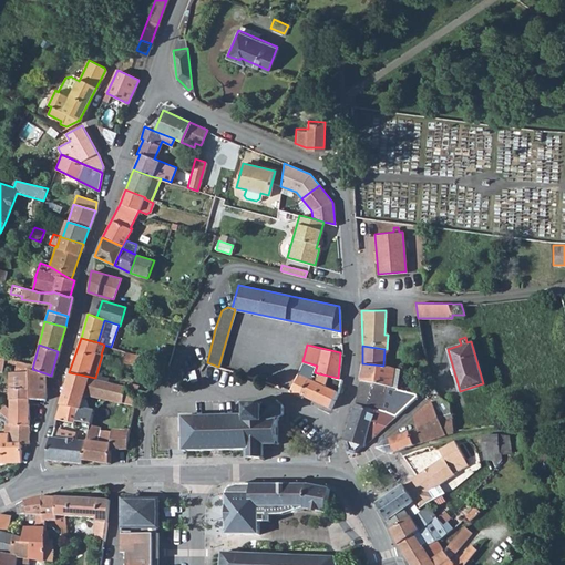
[(124,351),(122,361),(129,363),(131,353),(124,351)]
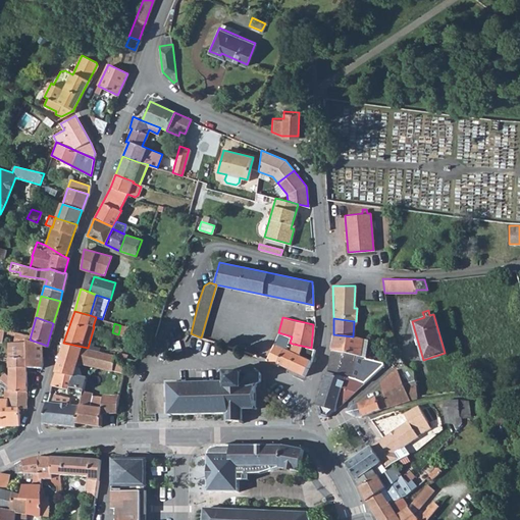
[(120,325),(118,334),(133,338),(134,333),(130,332),(132,326),(121,324),(120,325)]
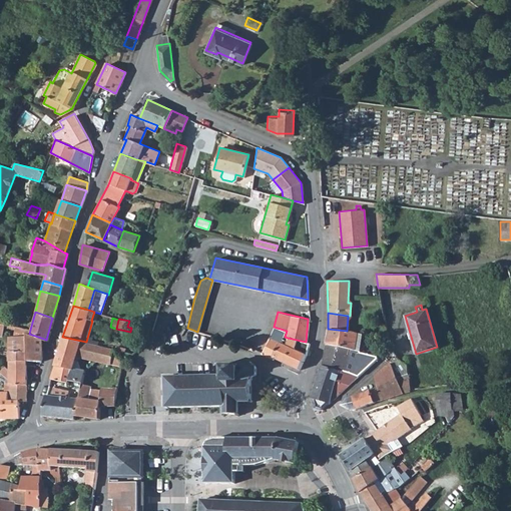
[(328,329),(325,344),(359,352),(362,334),(349,330),(349,331),(347,331),(328,329)]
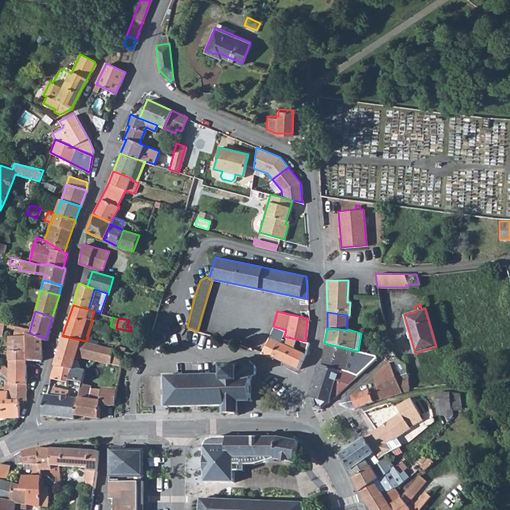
[(156,329),(154,339),(171,345),(176,336),(156,329)]
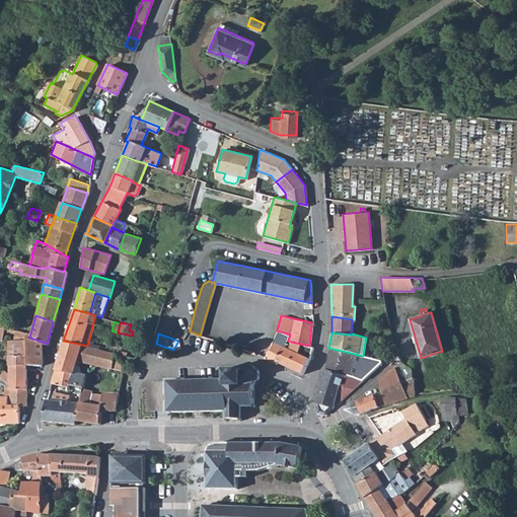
[(8,340),(9,364),(26,364),(41,365),(42,342),(29,338),(26,337),(26,340),(8,340)]
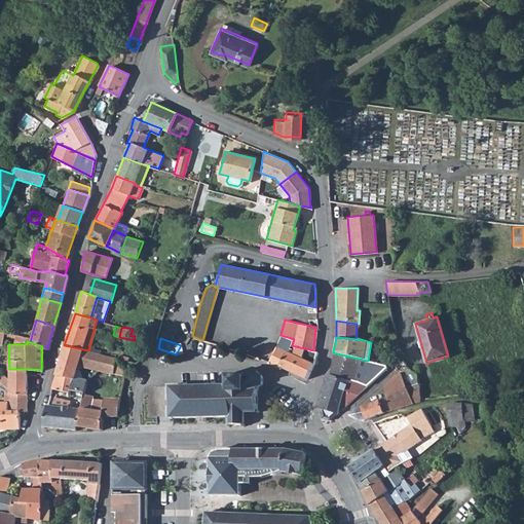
[(64,345),(57,374),(68,377),(73,378),(74,377),(80,378),(81,376),(79,370),(76,370),(78,362),(86,364),(85,366),(99,369),(102,353),(88,350),(64,345)]
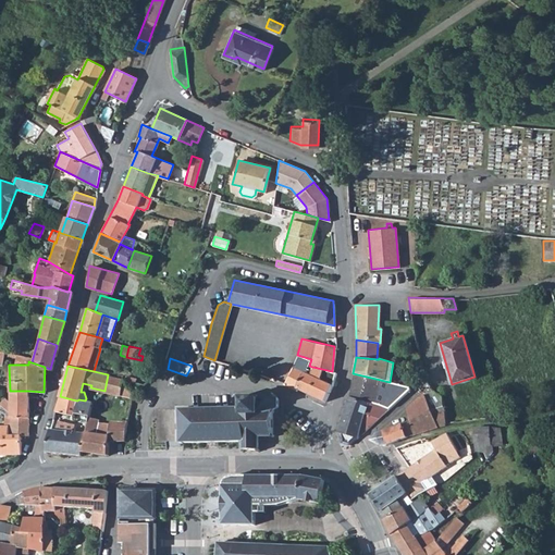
[(292,366),(284,384),(295,390),(296,387),(323,401),(331,384),(335,372),(332,371),(312,367),(310,373),(292,366)]
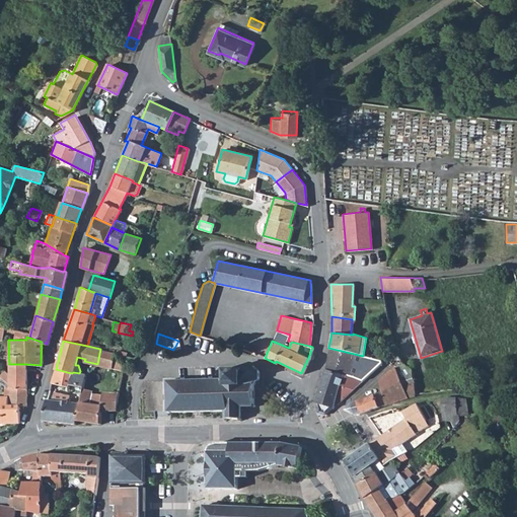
[(328,348),(324,368),(342,374),(361,380),(380,362),(380,360),(363,356),(328,348)]
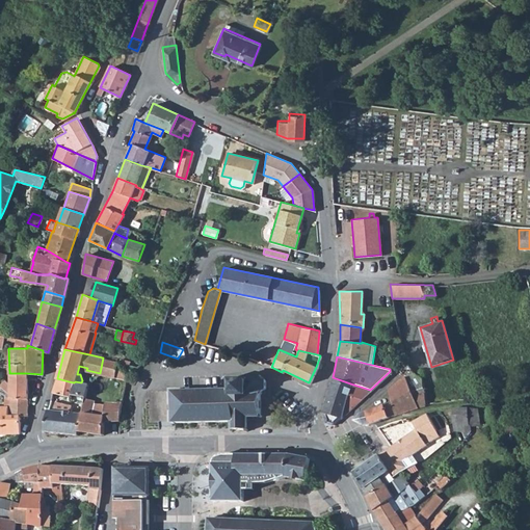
[(103,358),(100,373),(125,378),(126,376),(117,361),(103,358)]
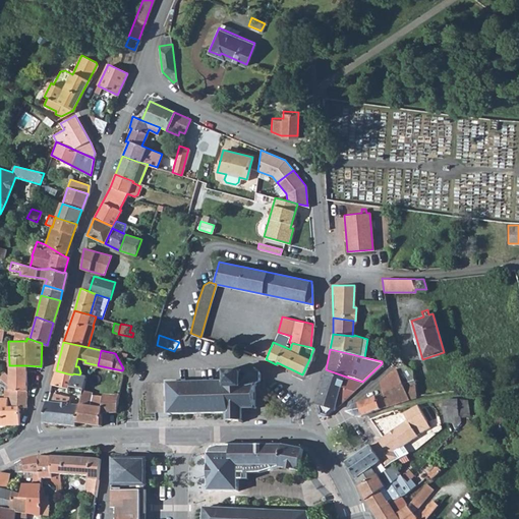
[(9,365),(9,376),(25,377),(25,368),(26,365),(9,365)]
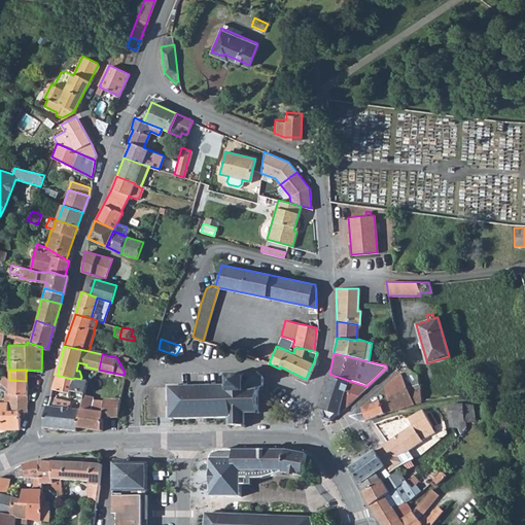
[(242,422),(242,411),(255,411),(257,413),(258,411),(256,409),(256,390),(258,388),(257,388),(261,384),(261,376),(255,370),(248,370),(244,374),(243,373),(241,375),(229,375),(226,373),(224,375),(226,376),(226,383),(225,384),(171,386),(171,385),(168,385),(168,388),(169,388),(169,415),(169,418),(171,418),(171,417),(228,416),(228,422),(225,424),(228,426),(230,424),(241,424),(242,426),(244,424),(242,422)]
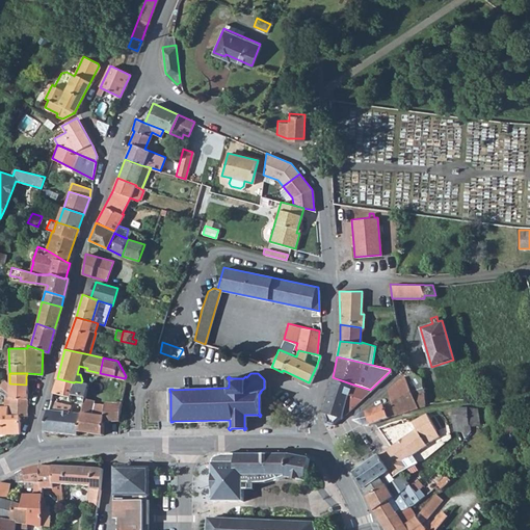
[(412,374),(403,378),(411,393),(412,394),(421,392),(418,380),(412,374)]
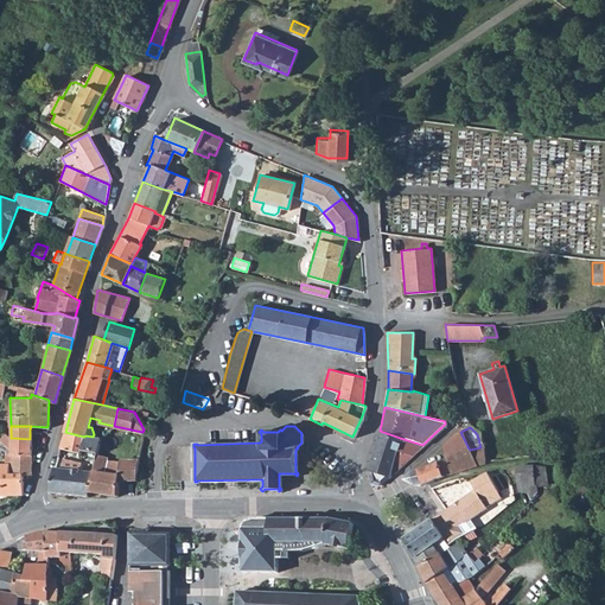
[(459,428),(438,444),(444,458),(449,473),(475,464),(470,450),(469,449),(460,432),(459,428)]
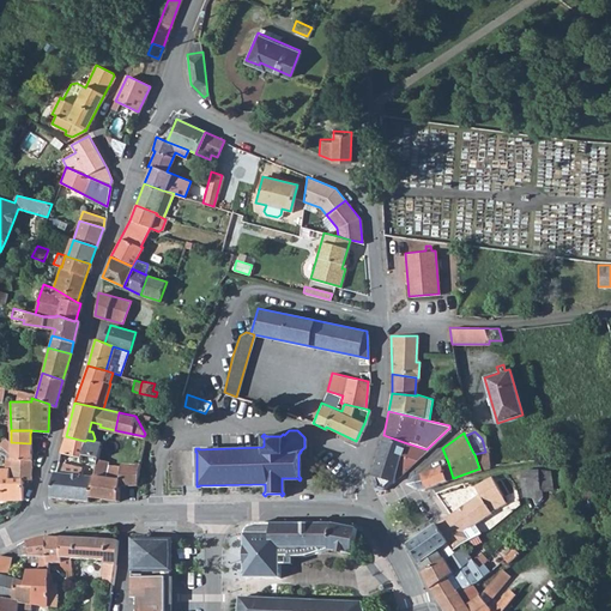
[(370,475),(393,481),(393,477),(397,477),(427,449),(404,442),(383,435),(370,475)]
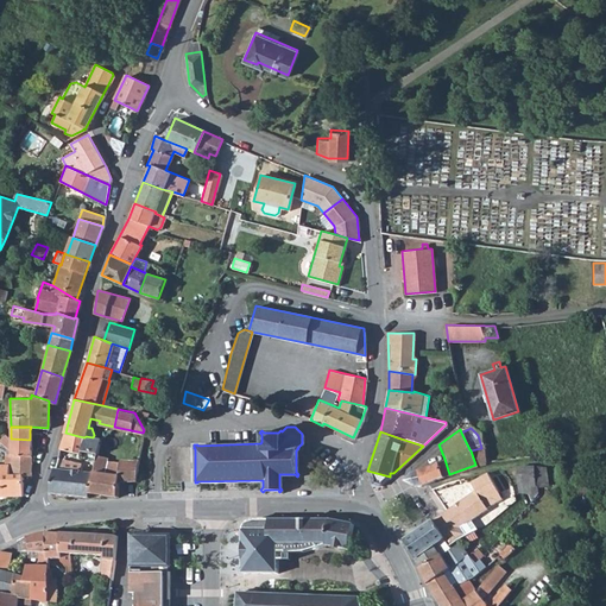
[(4,443),(4,454),(10,454),(30,455),(30,440),(11,439),(4,433),(0,437),(0,442),(4,443)]
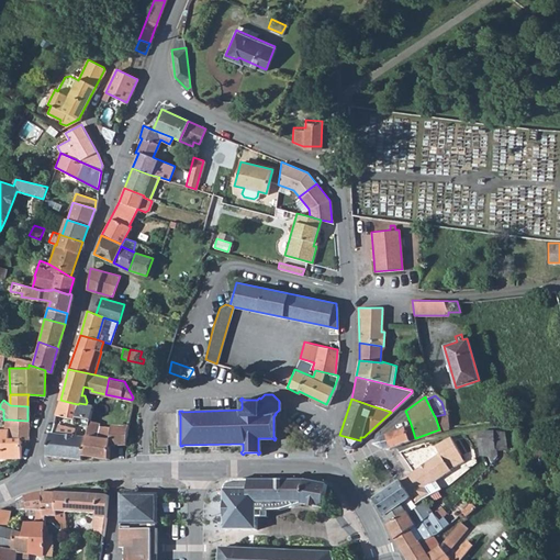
[(60,400),(55,414),(68,416),(69,417),(73,403),(60,400)]
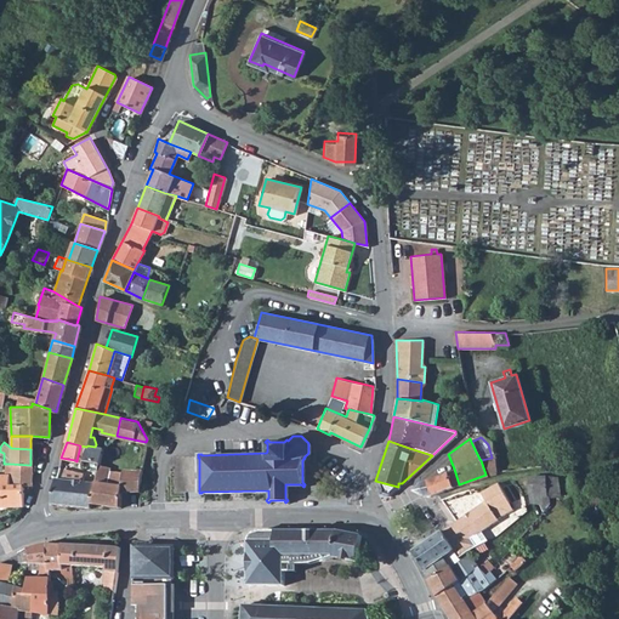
[(80,446),(77,461),(81,463),(83,463),(83,460),(86,447),(80,446)]
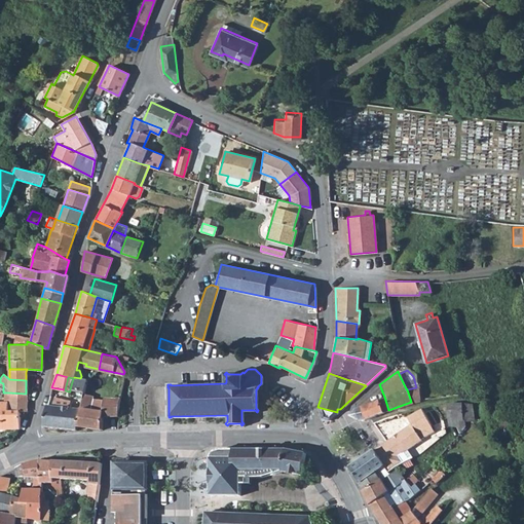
[(73,378),(70,389),(84,391),(86,379),(80,378),(74,377),(73,378)]
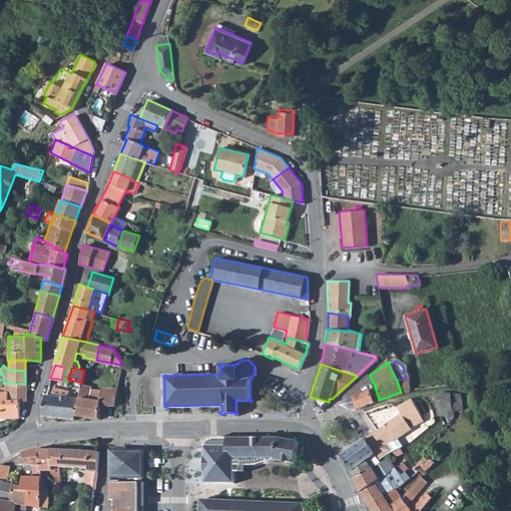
[(50,378),(46,386),(57,390),(58,389),(62,380),(50,378)]
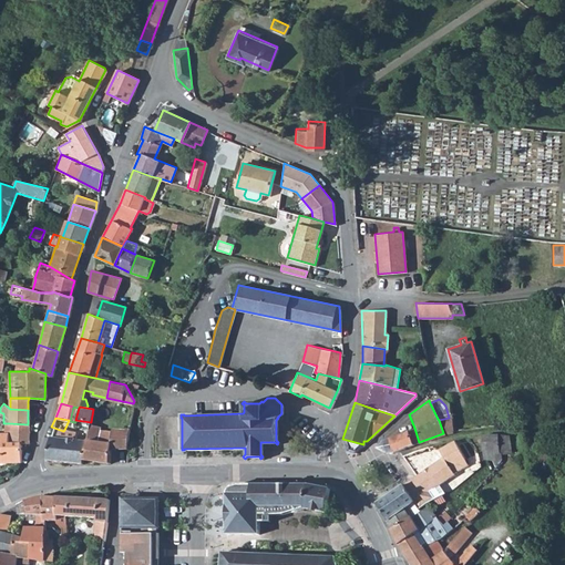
[(449,418),(439,420),(443,433),(451,431),(449,418)]
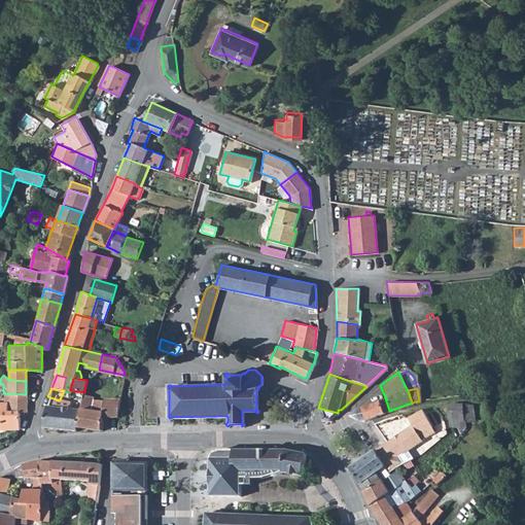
[(26,394),(8,393),(8,399),(8,410),(19,411),(26,411),(26,394)]
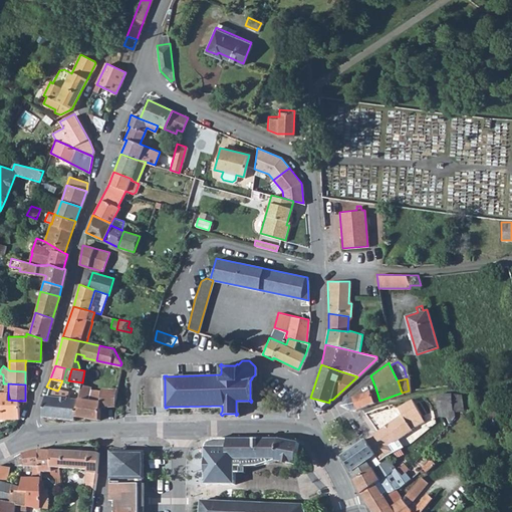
[(75,402),(72,417),(95,420),(97,408),(99,392),(87,390),(88,388),(82,385),(81,384),(80,388),(75,402)]
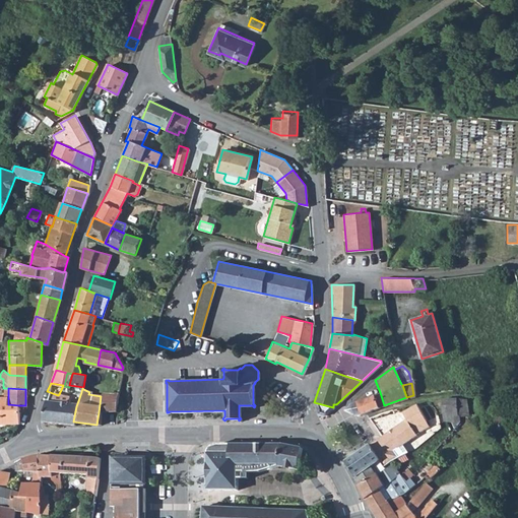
[(380,392),(349,404),(343,411),(355,415),(364,412),(384,405),(380,392)]
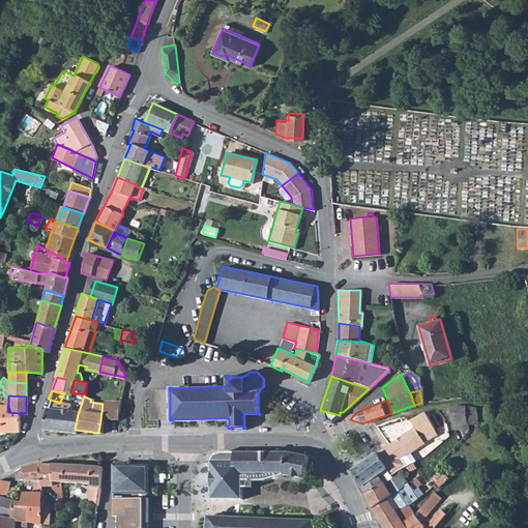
[(103,404),(100,420),(116,420),(119,402),(103,403),(103,404)]
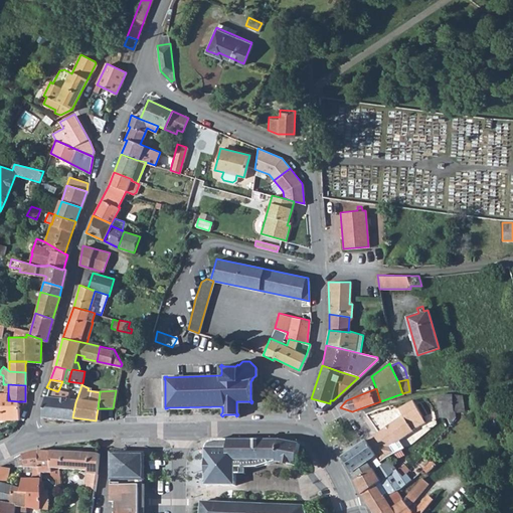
[(7,392),(0,391),(0,418),(18,418),(18,401),(8,400),(7,400),(7,392)]
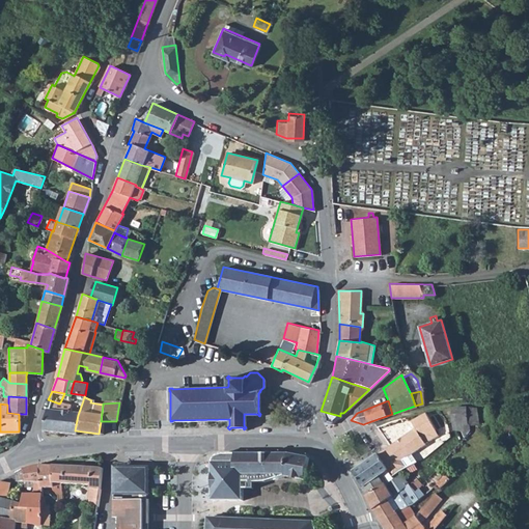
[(464,405),(448,408),(452,424),(454,424),(458,423),(463,435),(470,432),(469,427),(465,406),(464,405)]
